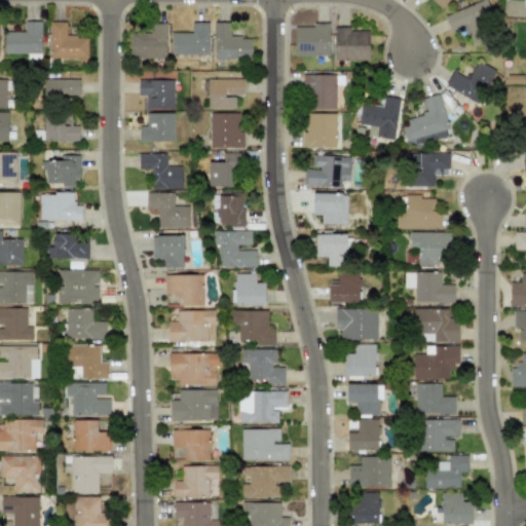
[(431,0),(441,8),(448,0),(431,0)]
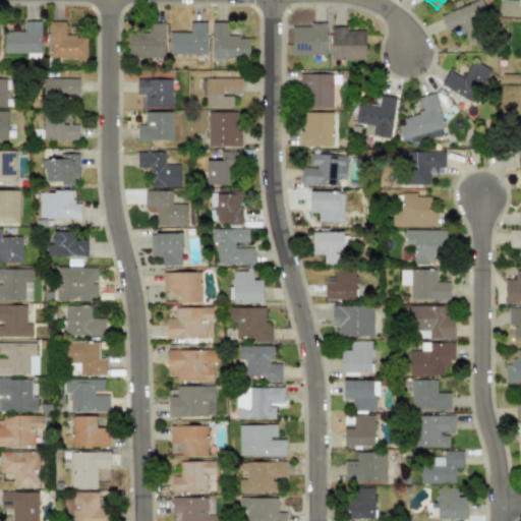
[(41,21),(23,21),(23,31),(4,31),(4,52),(40,53),(41,21)]
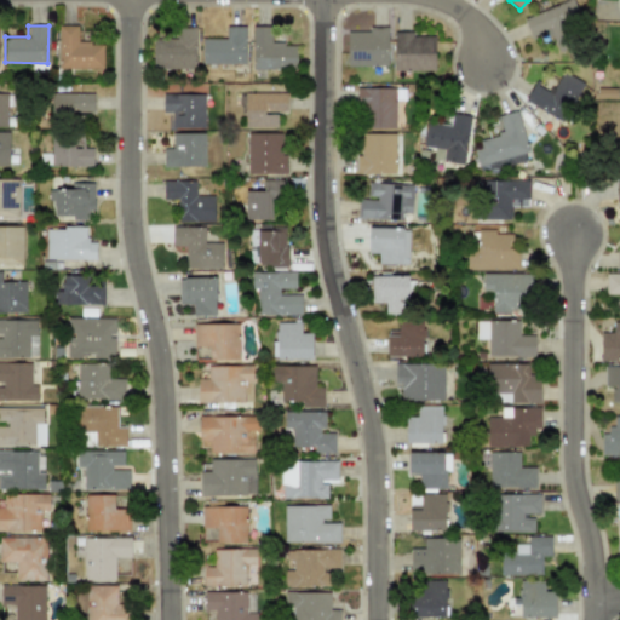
[(76,26),(58,26),(57,69),(103,69),(103,42),(76,42),(76,26)]
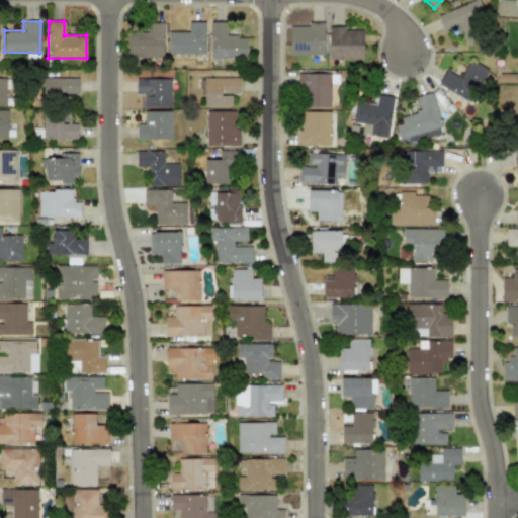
[(168,53),(203,54),(204,22),(188,21),(188,32),(169,31),(168,53)]
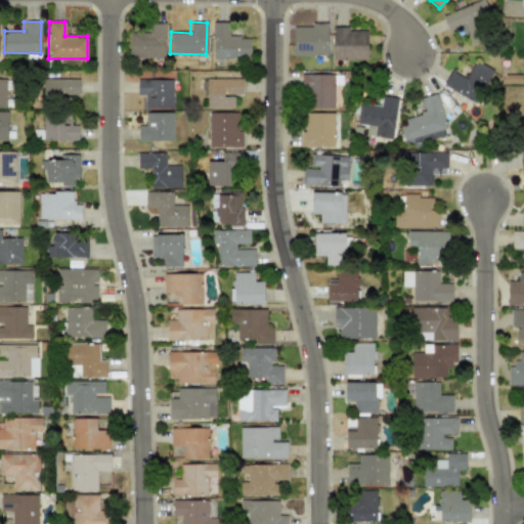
[(213,58),(250,58),(250,36),(228,37),(228,22),(212,23),(213,58)]
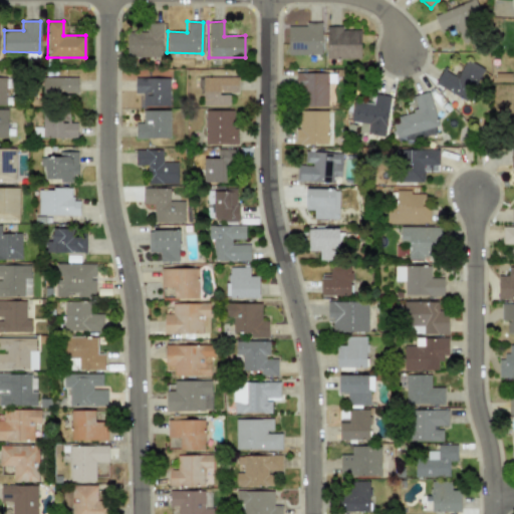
[(162,23),(147,23),(147,31),(126,31),(126,57),(162,57),(162,23)]
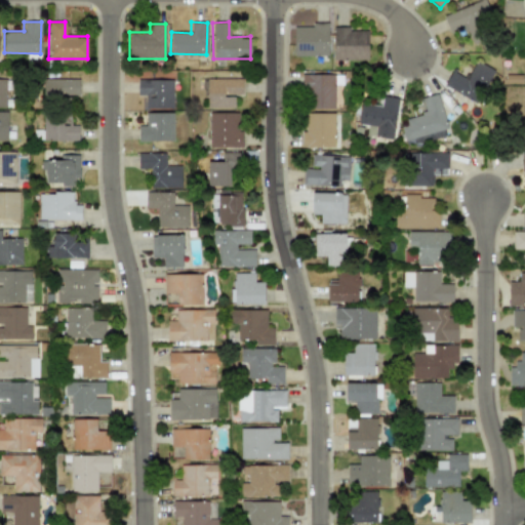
[(328,55),(327,25),(293,26),(294,56),(328,55)]
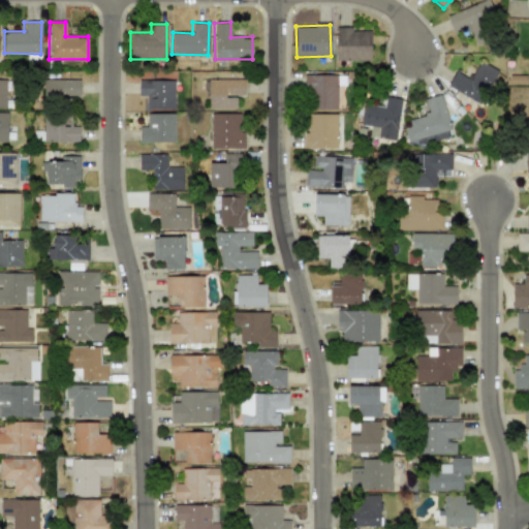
[(335,27),(336,61),(371,60),(370,31),(350,31),(350,27),(335,27)]
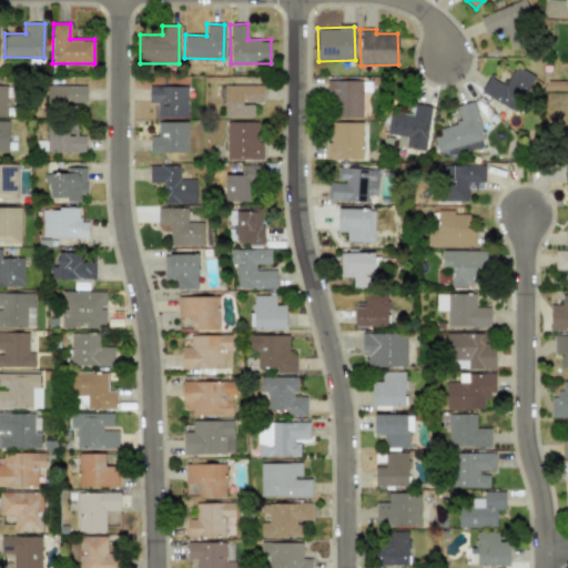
[(534,75),(514,66),(504,84),(488,77),(480,93),(515,111),(534,75)]
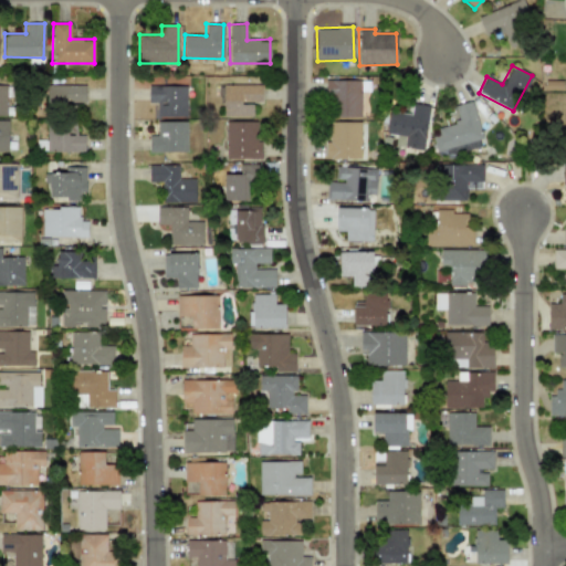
[(360,91),(368,91),(368,81),(328,80),(327,116),(360,117),(360,91)]
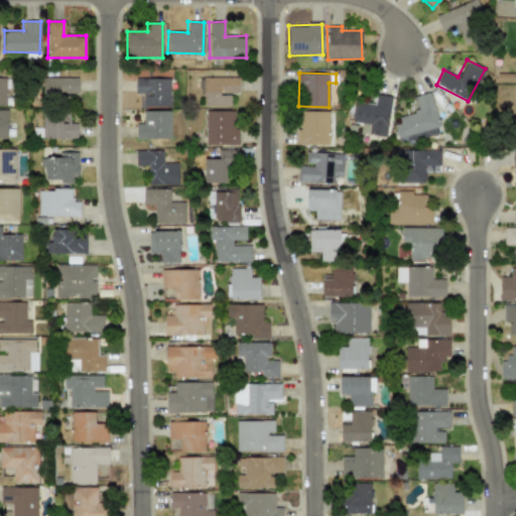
[(238,78),(204,77),(203,106),(230,106),(230,94),(238,94),(238,78)]
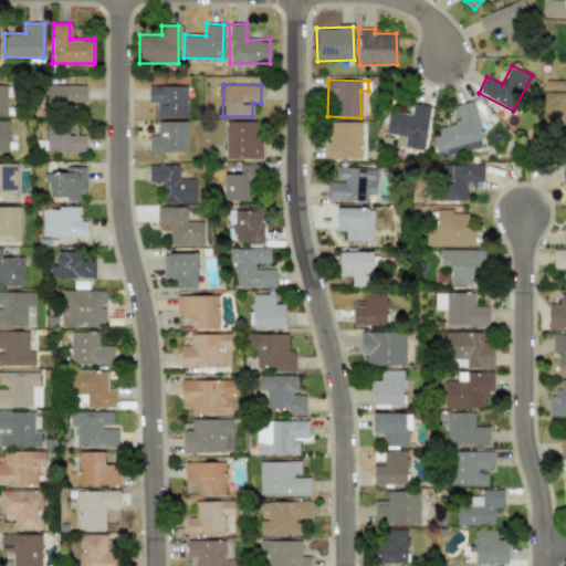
[(85,85),(48,85),(48,103),(84,104),(85,85)]
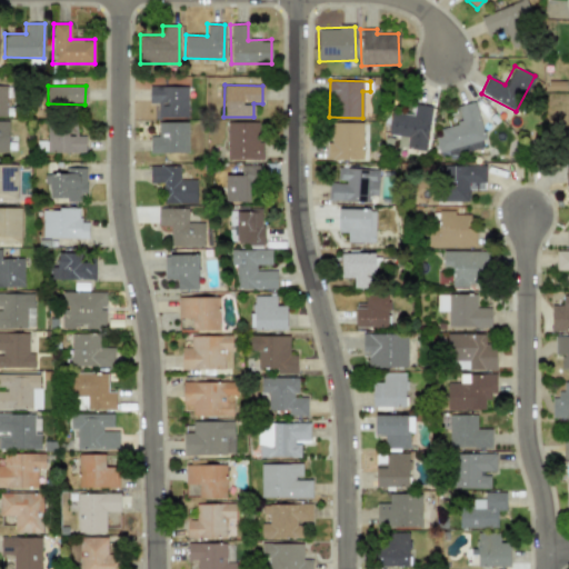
[(187,117),(187,87),(149,86),(148,103),(157,103),(157,117),(187,117)]
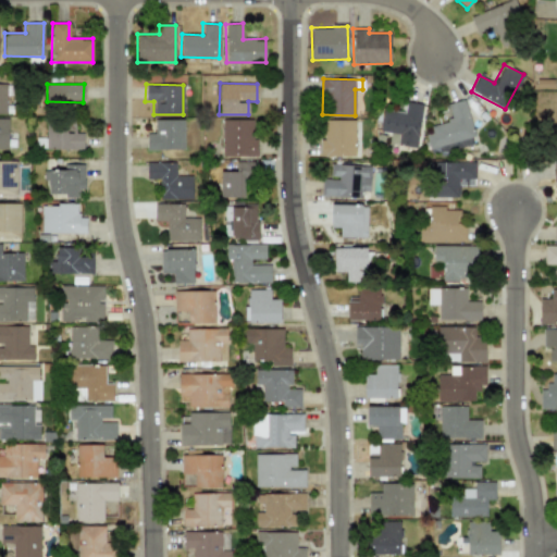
[(474,144),(465,99),(447,103),(452,123),(423,128),(429,149),(438,147),(440,151),(474,144)]
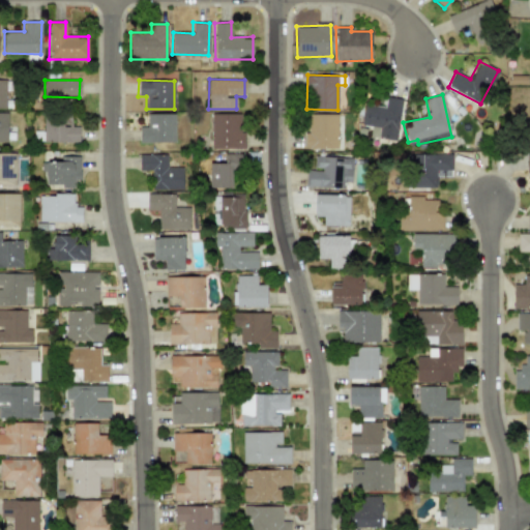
[(362,126),(371,126),(370,137),(398,140),(401,98),(385,97),(384,107),(363,105),(362,126)]
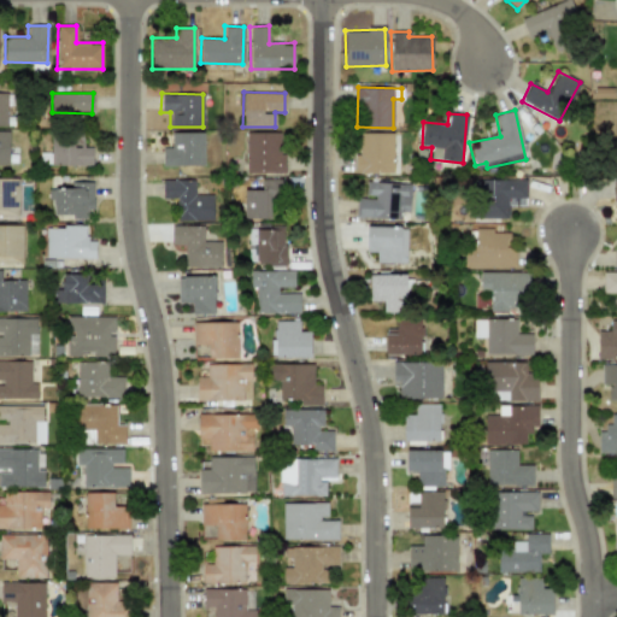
[(246,174),(285,172),(285,152),(280,153),(280,131),(245,133),(246,174)]
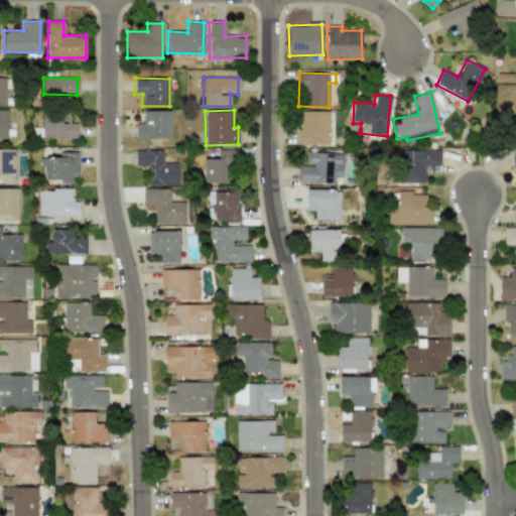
[(170,138),(169,111),(142,111),(142,123),(135,123),(135,138),(170,138)]
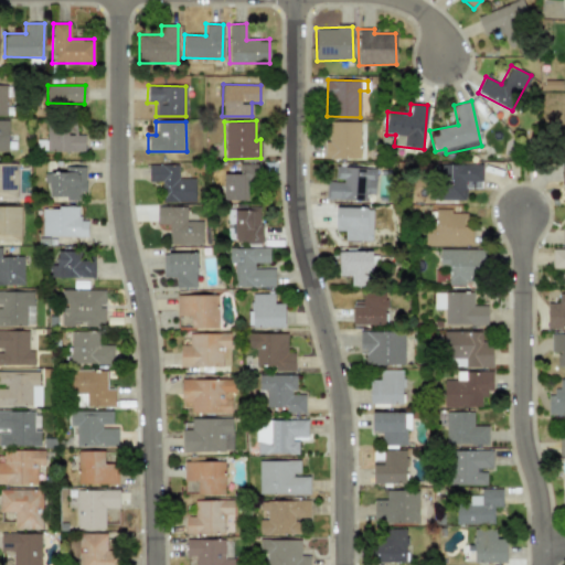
[(327,158),(360,159),(360,121),(327,121),(327,158)]
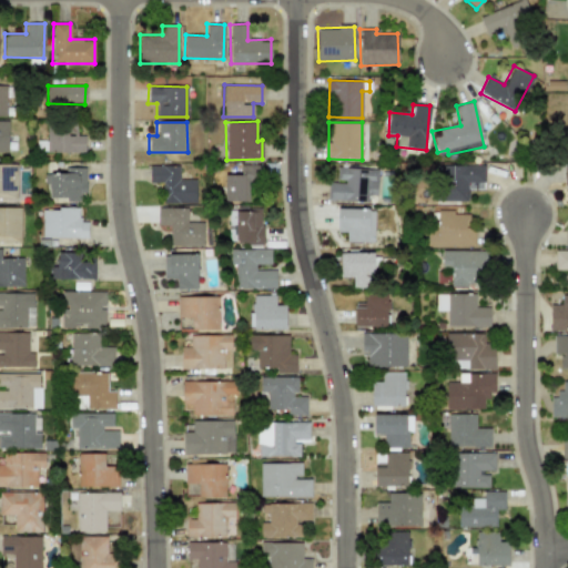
[(84,135),(75,135),(75,123),(46,123),(46,152),(84,153),(84,135)]
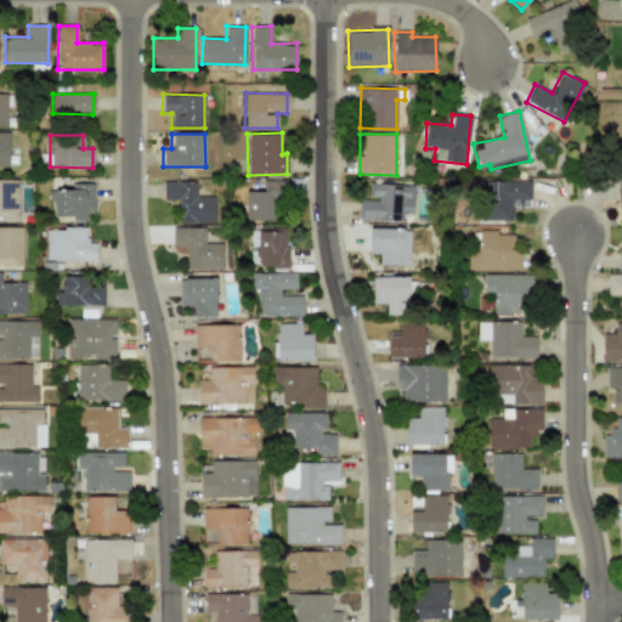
[(0,216),(17,218),(18,180),(0,180),(0,216)]
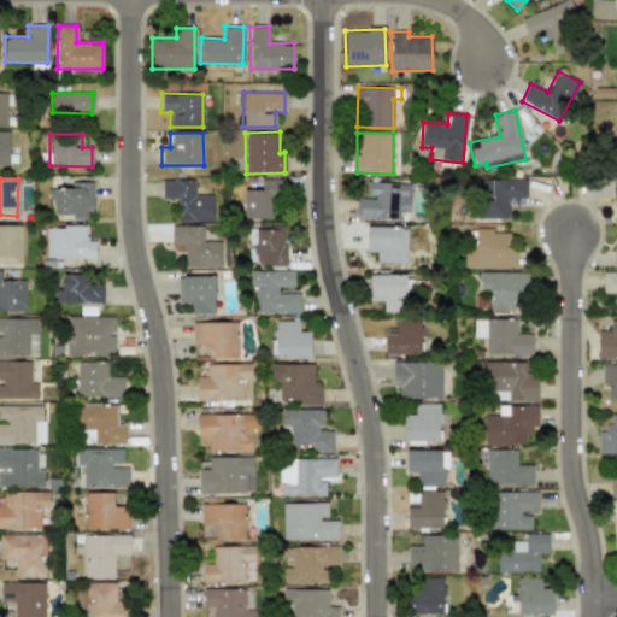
[(244,191),(244,218),(274,218),(272,200),(283,200),(282,178),(260,180),(260,189),(244,191)]
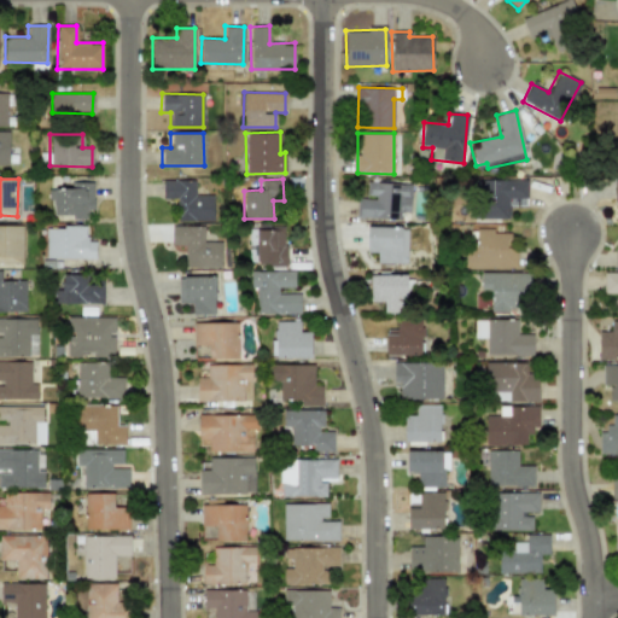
[(509,219),(509,205),(526,205),(526,179),(483,180),(483,219),(509,219)]
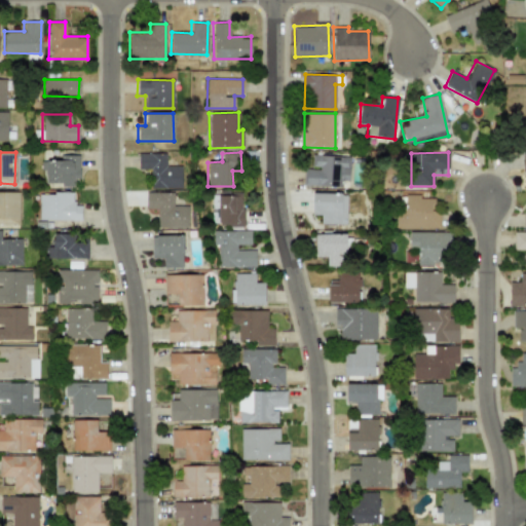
[(150,189),(181,188),(181,165),(165,165),(165,153),(138,153),(138,170),(149,168),(150,189)]
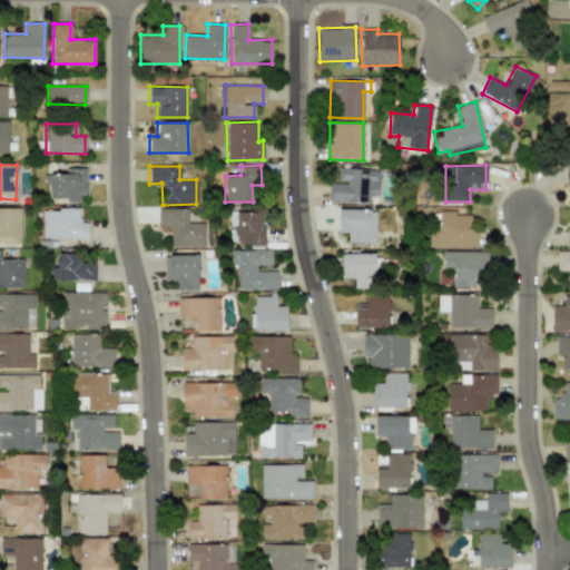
[(47,200),(85,199),(84,168),(69,168),(69,174),(46,175),(47,200)]
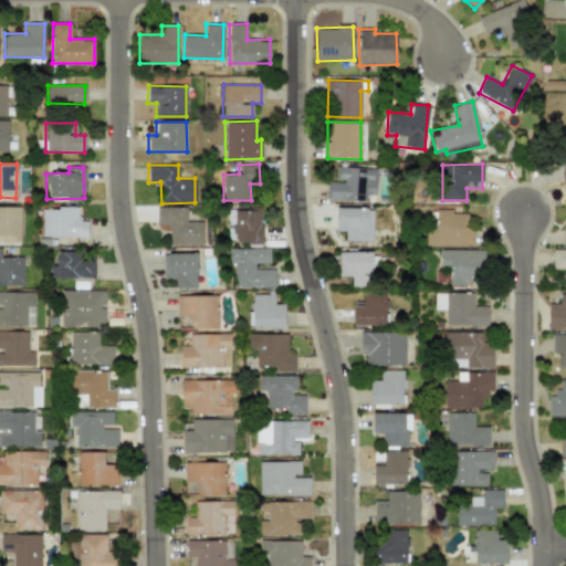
[(376,169),(336,167),(335,181),(326,180),(326,199),(366,201),(366,195),(375,195),(376,169)]
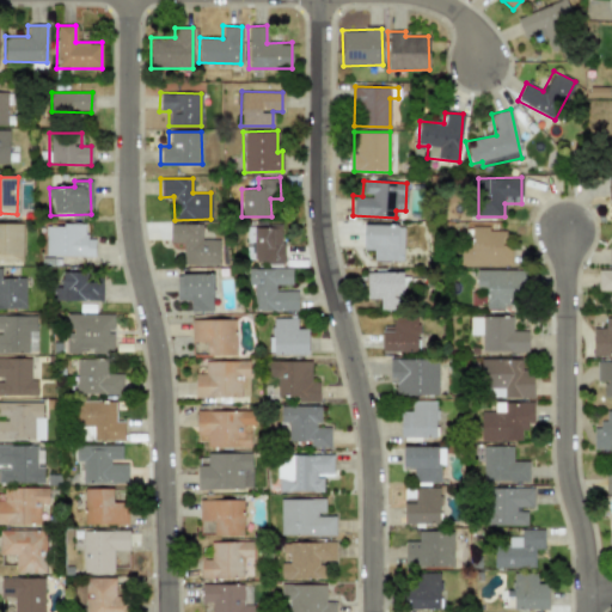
[(0,259),(22,259),(22,224),(0,224),(0,259)]
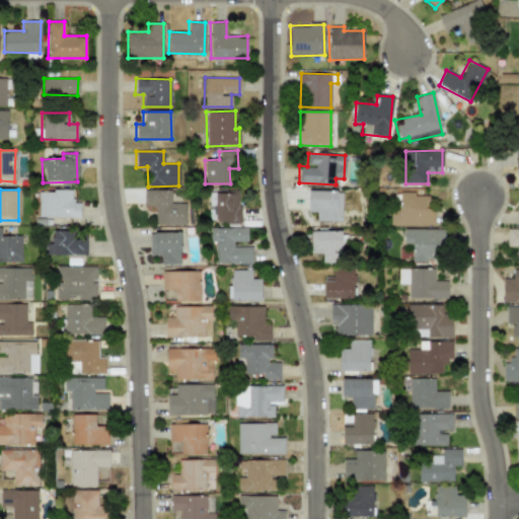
[(79,218),(79,203),(71,203),(72,191),(39,190),(38,217),(79,218)]
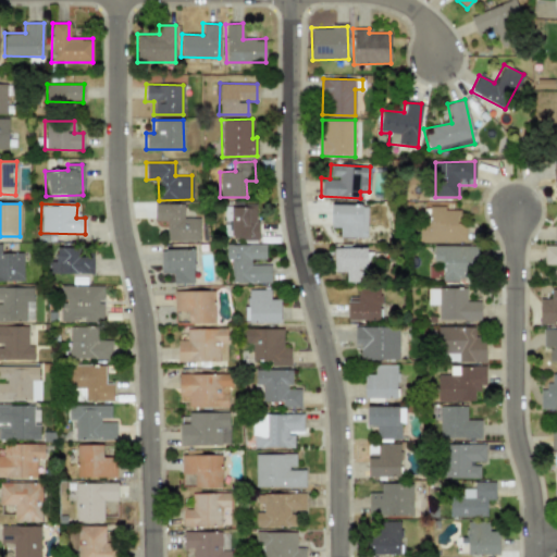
[(199,218),(183,218),(183,203),(155,203),(153,221),(165,221),(165,240),(199,242),(199,218)]
